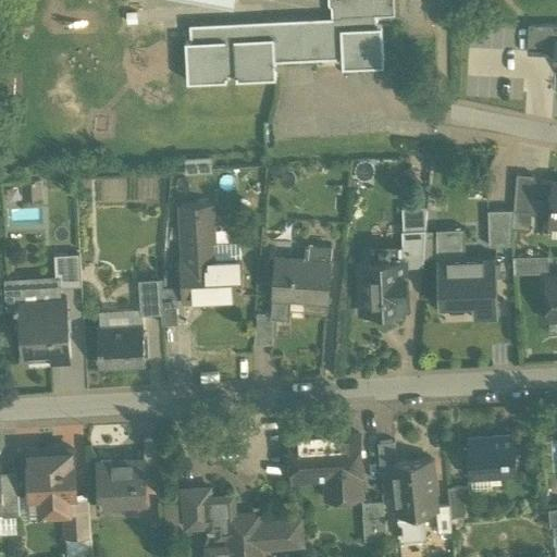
[(394,0),(329,0),(329,3),(332,5),(333,5),(333,17),(335,17),(342,17),(342,14),(380,13),(381,14),(395,13),(394,0)]
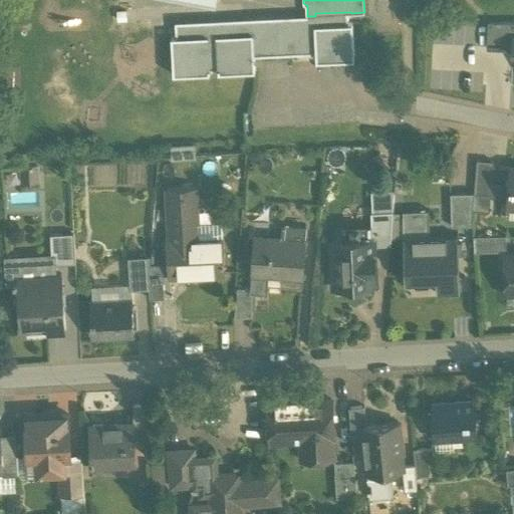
[(304,17),(176,23),(176,27),(177,37),(172,37),(174,73),(209,72),(209,69),(219,68),(219,71),(254,70),(254,55),(292,53),(291,47),(316,47),(317,61),(353,59),(351,23),(348,24),(347,14),(351,13),(350,12),(315,13),(315,16),(309,16),(307,16),(304,16),(304,17)]
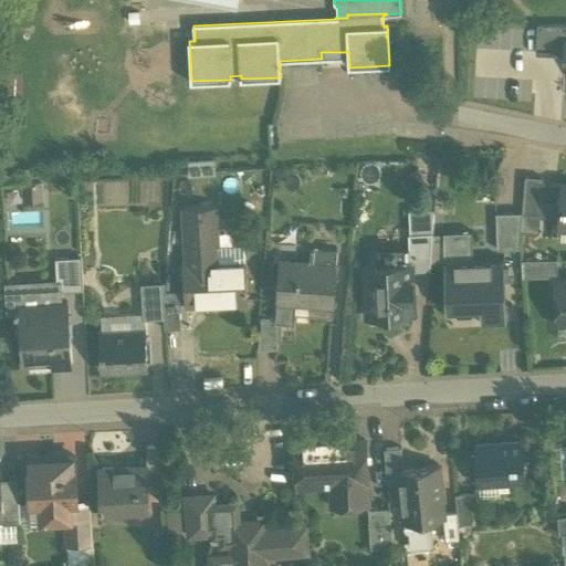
[(565,27),(538,25),(538,31),(537,53),(565,54),(565,41),(565,27)]
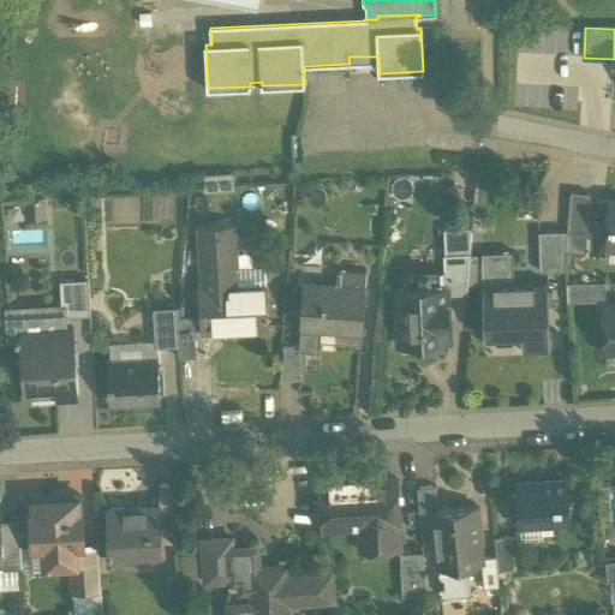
[(590,193),(571,192),(567,232),(586,234),(590,193)]
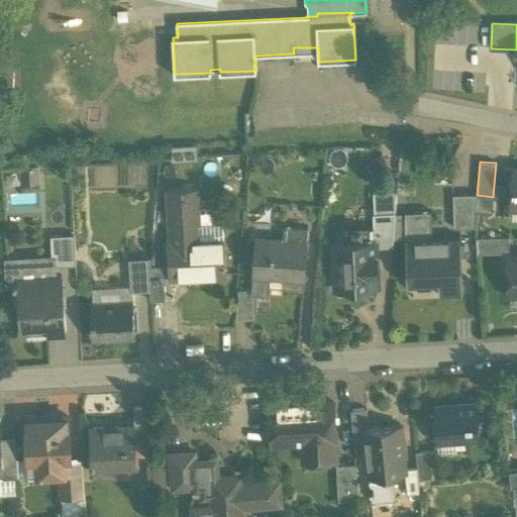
[(36,166),(21,167),(23,184),(37,183),(36,166)]
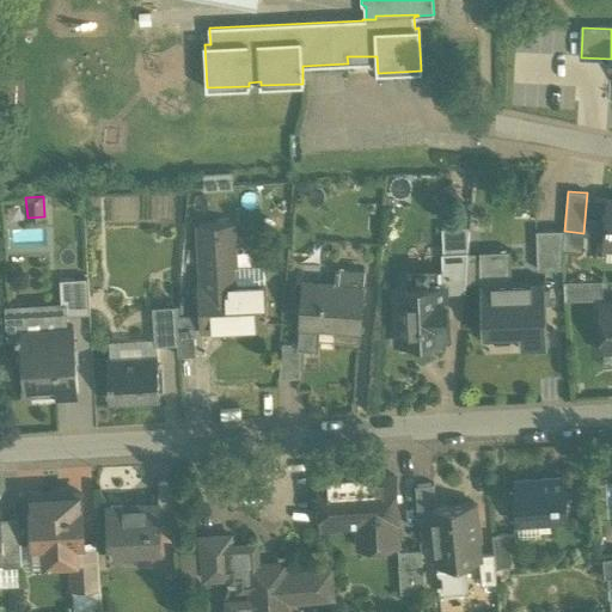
[(232,222),(204,224),(208,285),(199,286),(201,328),(267,325),(264,282),(236,283),(232,222)]
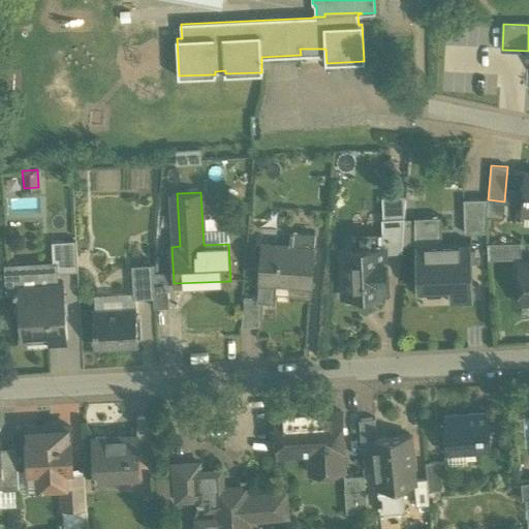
[(488,198),(463,199),(464,234),(486,232),(488,198)]
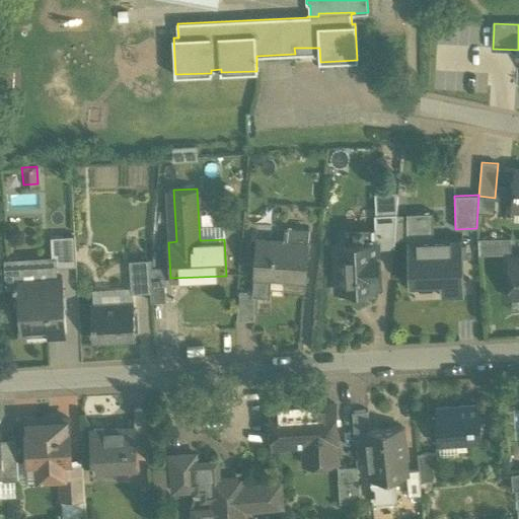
[(424,220),(409,221),(410,213),(408,213),(406,222),(408,239),(409,284),(440,283),(440,296),(464,295),(462,238),(426,239),(425,225),(427,224),(427,220),(424,220)]
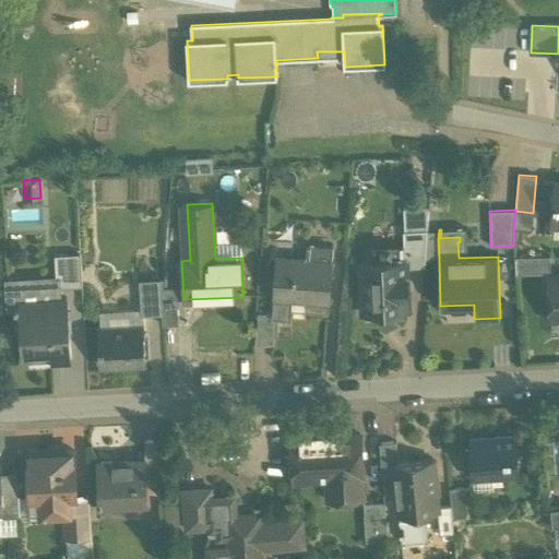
[(427,230),(404,232),(405,259),(406,259),(406,268),(425,266),(427,230)]
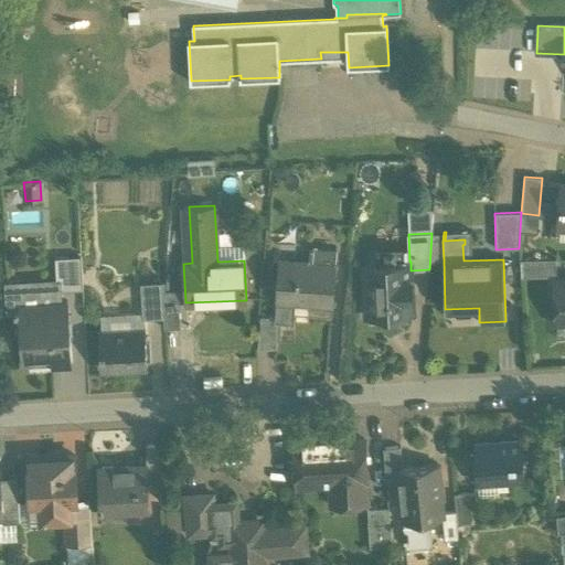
[(310,246),(309,263),(279,260),(277,299),(309,301),(308,313),(332,315),(337,248),(310,246)]
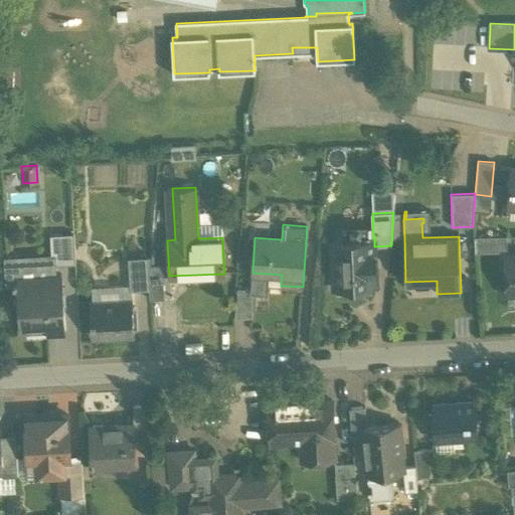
[(74,233),(50,234),(51,253),(51,265),(56,265),(75,264),(74,233)]
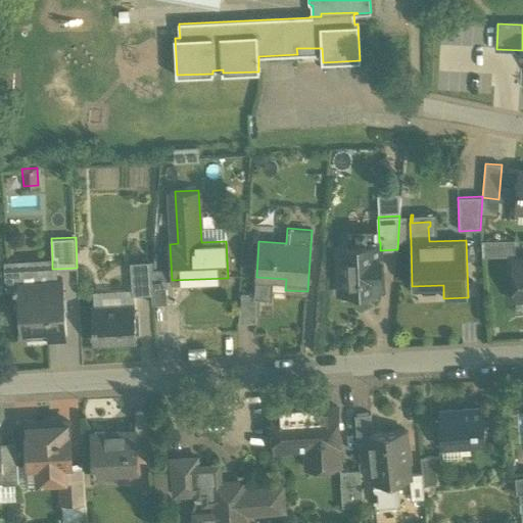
[(515,240),(481,240),(482,256),(515,256),(515,240)]
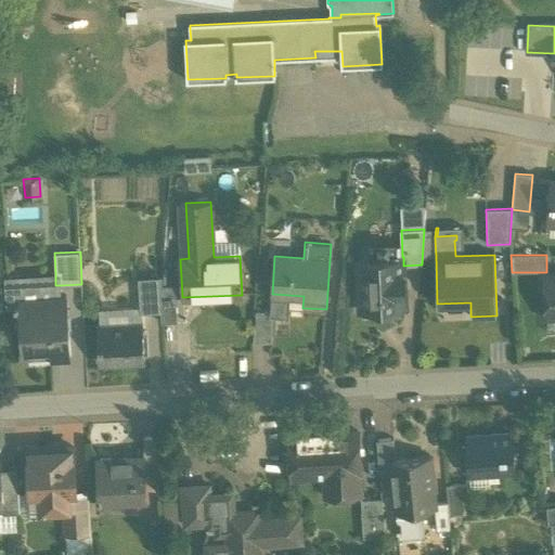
[(402,257),(358,259),(360,311),(362,311),(362,310),(403,308),(403,309),(405,308),(403,266),(403,257),(402,257)]
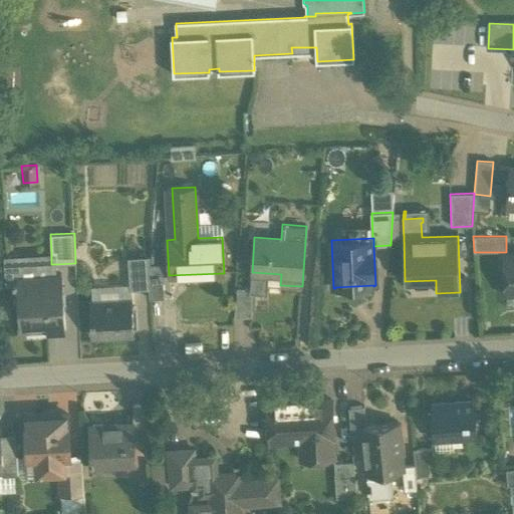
[(51,253),(4,256),(6,285),(18,284),(21,333),(65,330),(62,276),(57,276),(56,264),(51,264),(51,253)]
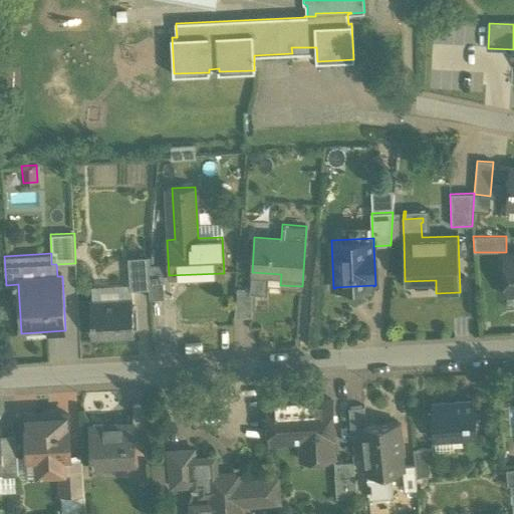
[(513,255),(505,256),(506,292),(513,291),(513,255)]
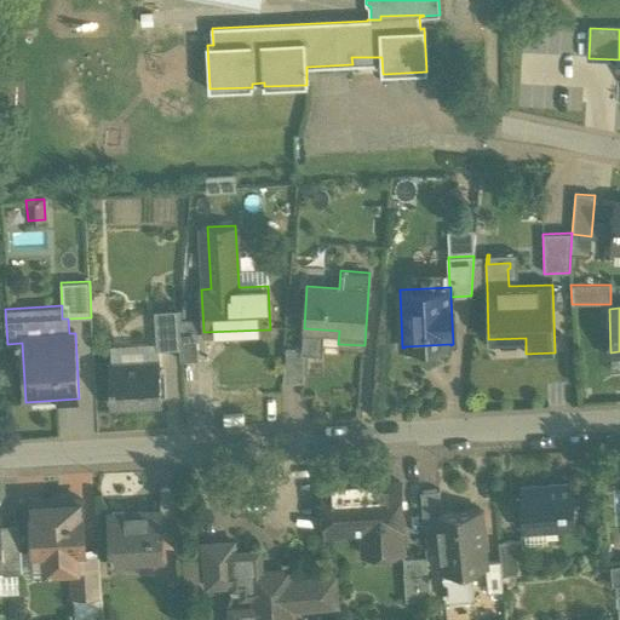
[(182,309),(155,311),(156,350),(179,349),(179,345),(181,326),(182,309)]
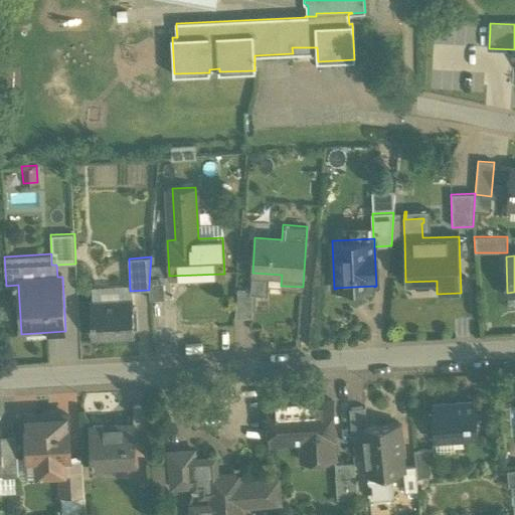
[(163,271),(150,271),(149,287),(149,290),(150,299),(165,299),(163,271)]
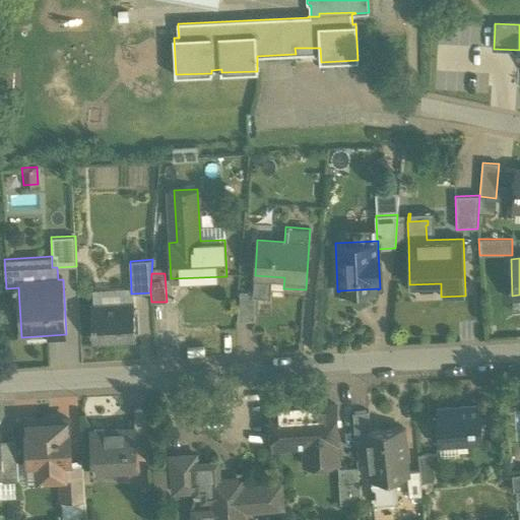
[(255,293),(240,290),(237,322),(255,320),(255,293)]
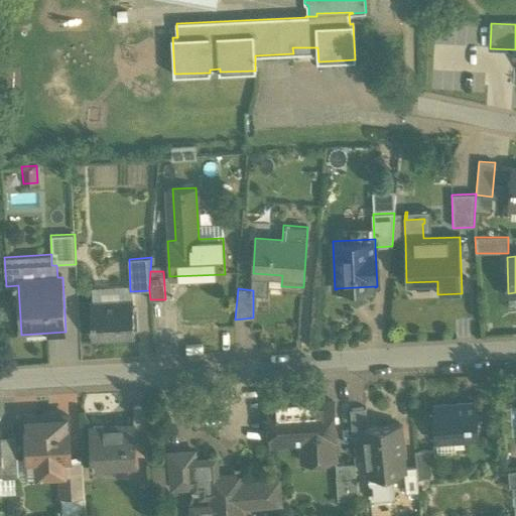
[(132,300),(90,303),(93,338),(134,335),(132,300)]
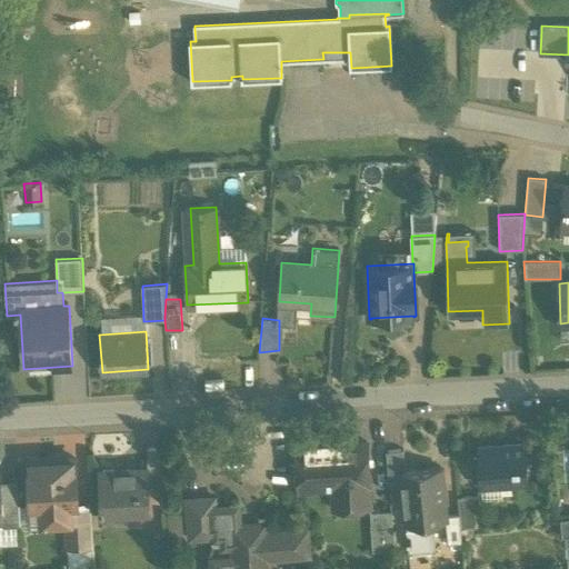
[(368,443),(296,447),(298,490),(331,489),(332,510),(371,508),(368,443)]
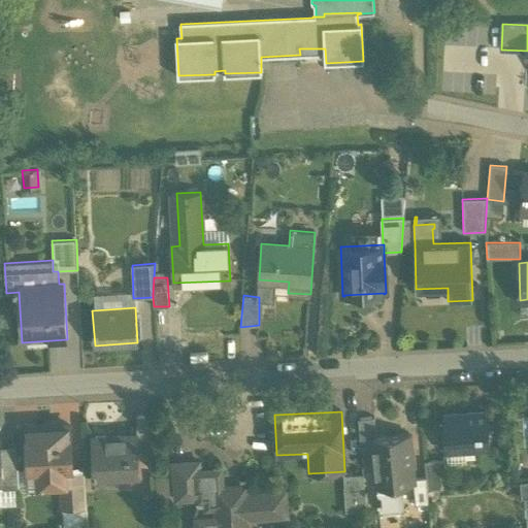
[(465,414),(444,415),(447,452),(448,452),(448,451),(476,449),(477,450),(490,450),(488,413),(487,413),(486,413),(465,414)]
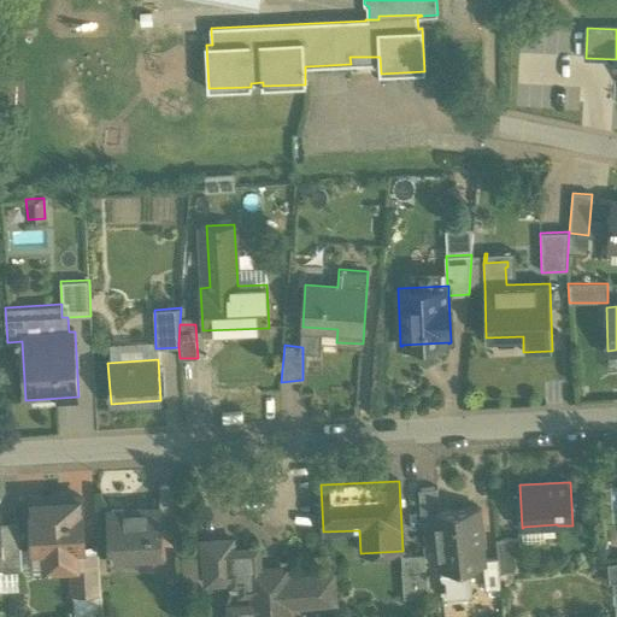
[(174,486),(158,487),(159,509),(160,509),(160,516),(176,515),(174,486)]
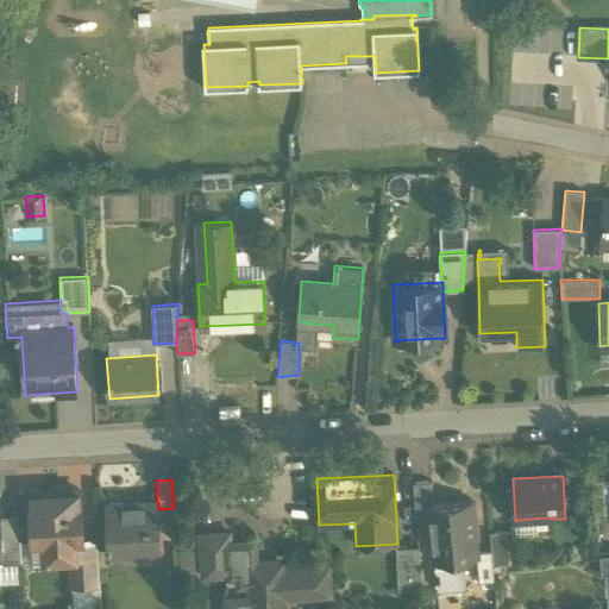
[(432,482),(413,484),(416,522),(431,521),(429,506),(434,504),(432,482)]
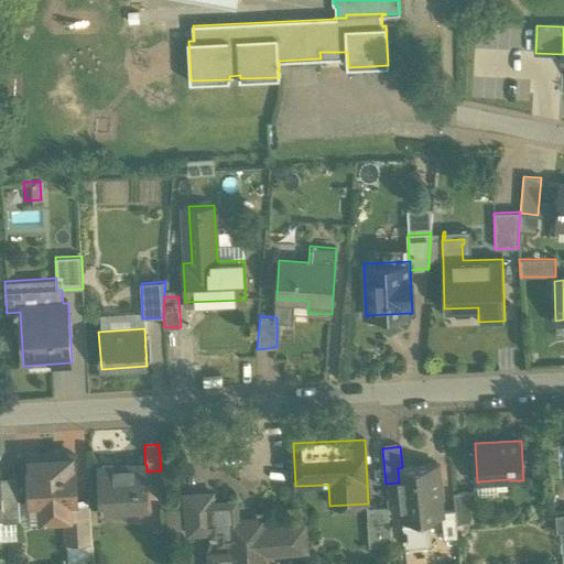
[(74,455),(28,457),(31,501),(40,500),(41,520),(66,519),(78,519),(77,505),(74,455)]
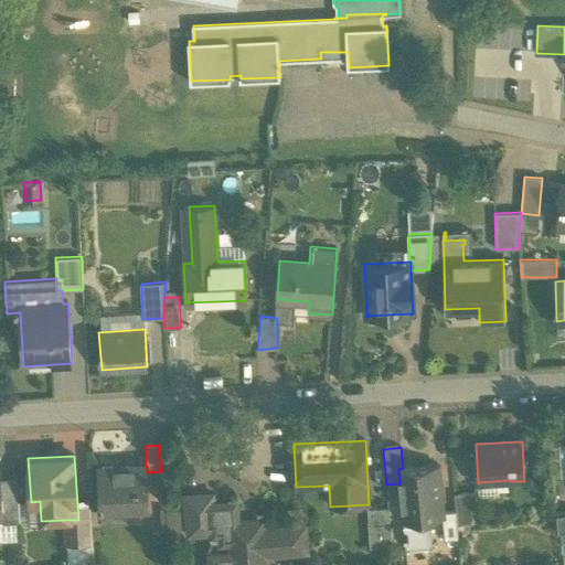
[(403,468),(398,469),(400,483),(406,547),(409,550),(429,547),(433,545),(429,519),(443,518),(443,513),(438,465),(403,468)]
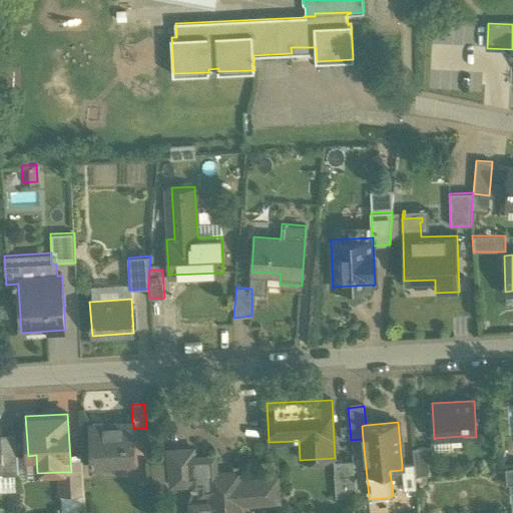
[(132,423),(105,425),(105,423),(89,424),(91,459),(90,459),(90,462),(91,462),(92,475),(114,473),(113,462),(135,461),(133,429),(133,423),(132,423)]
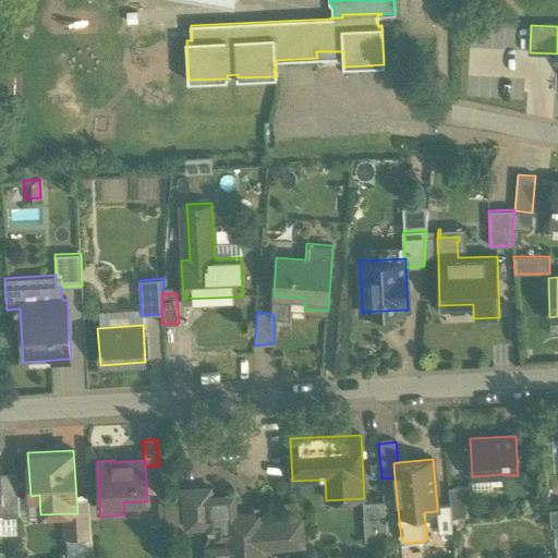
[(16,472),(0,472),(0,475),(2,509),(0,509),(1,518),(19,517),(16,472)]
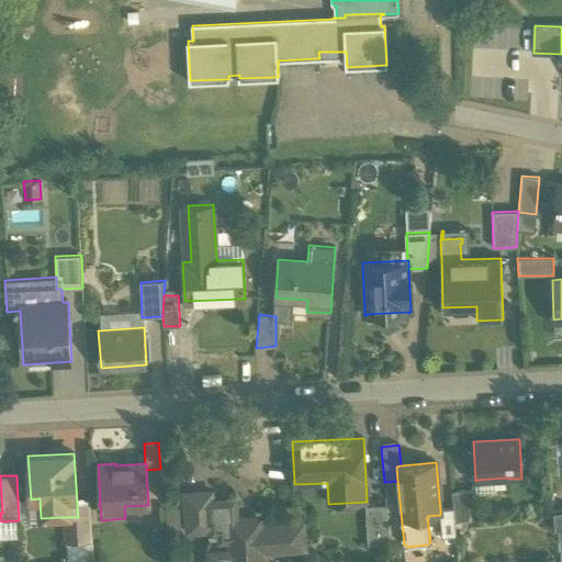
[(260,520),(245,521),(244,519),(235,519),(234,501),(213,502),(212,491),(184,493),(187,532),(221,529),(222,538),(232,537),(233,551),(210,553),(211,561),(261,561),(261,550),(304,547),(302,524),(260,527),(260,520)]
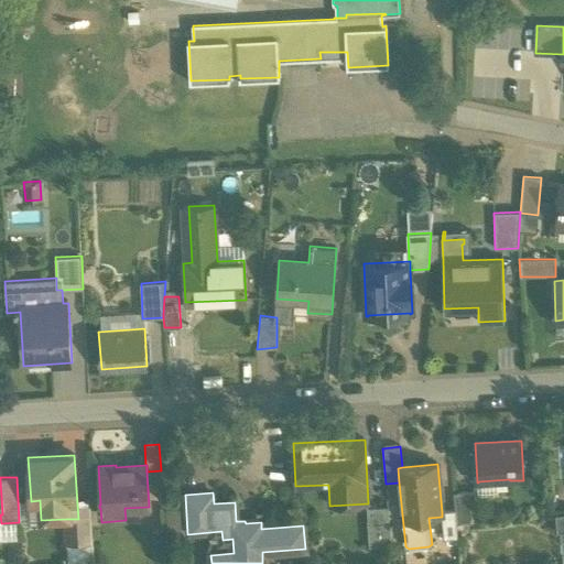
[(470,492),(453,495),(455,511),(456,525),(474,523),(470,492)]
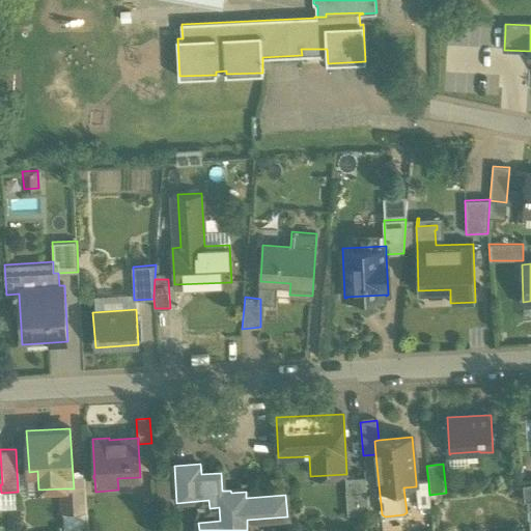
[(85,474),(73,475),(74,488),(62,488),(63,512),(87,511),(85,474)]
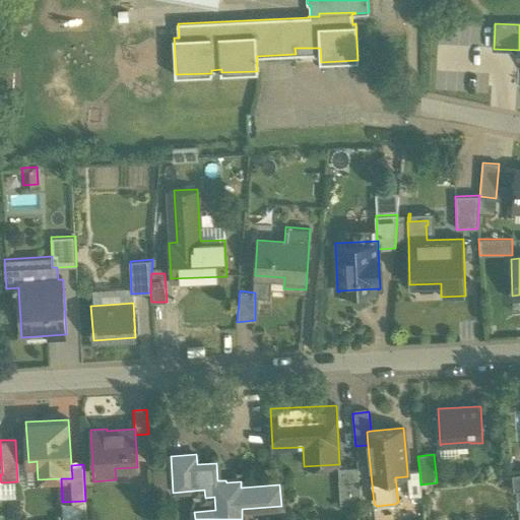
[(358,467),(338,468),(340,505),(362,504),(358,467)]
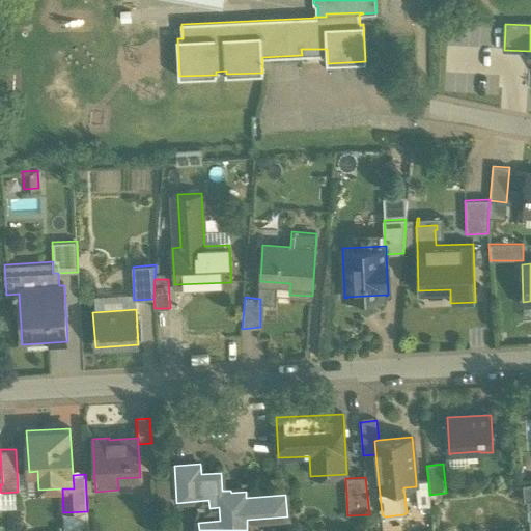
[(428,481),(416,482),(416,486),(418,508),(430,507),(429,495),(428,481)]
